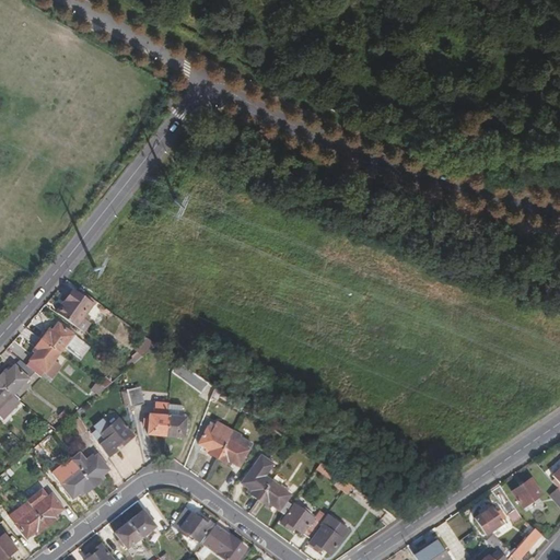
[(59,315),(82,333),(90,323),(82,317),(92,304),(88,301),(90,298),(83,292),(80,296),(73,291),(65,302),(68,304),(59,315)]
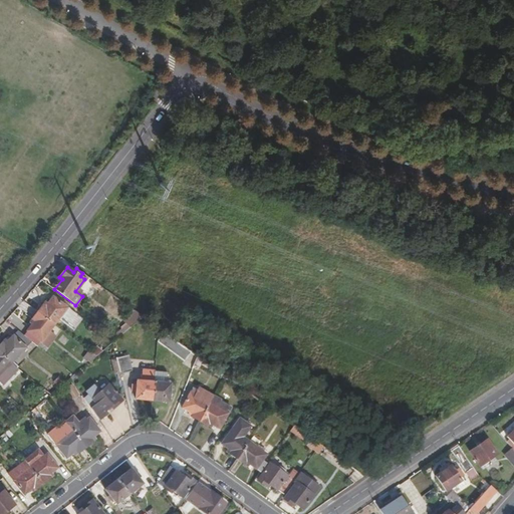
[(59,277),(51,287),(54,289),(62,279),(59,277)]
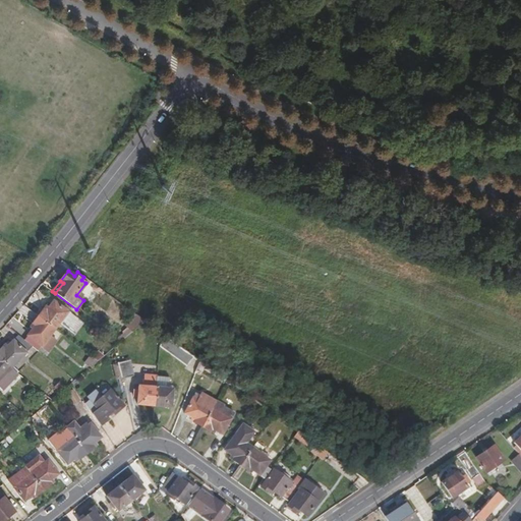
[(46,306),(38,315),(55,329),(68,311),(54,300),(48,308),(46,306)]
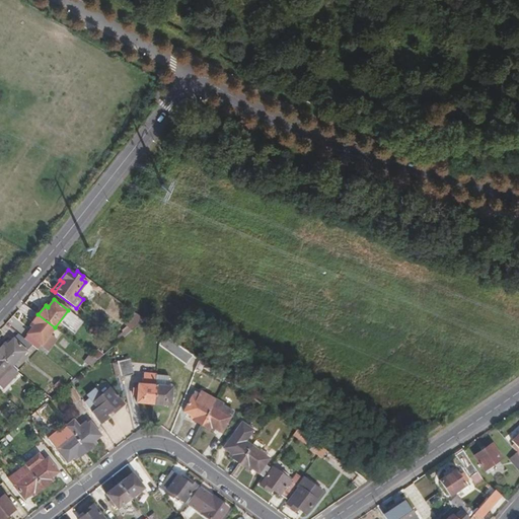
[(50,335),(55,327),(38,314),(32,321),(35,323),(27,334),(23,339),(32,346),(36,349),(41,344),(42,345),(45,341),(51,346),(56,339),(50,335)]
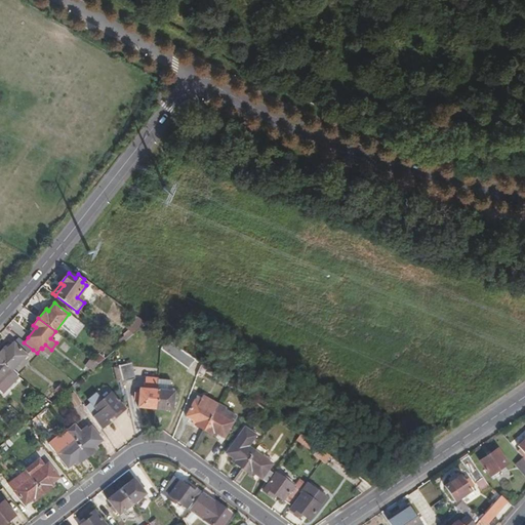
[(132,335),(147,324),(137,318),(127,329),(132,335)]
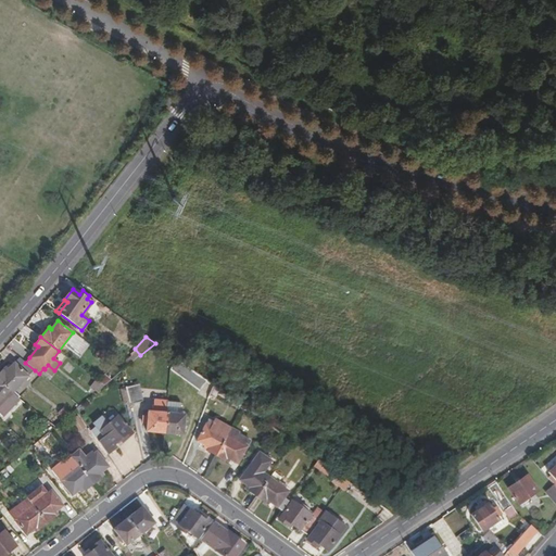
[(125,362),(129,365),(140,355),(135,349),(125,362)]
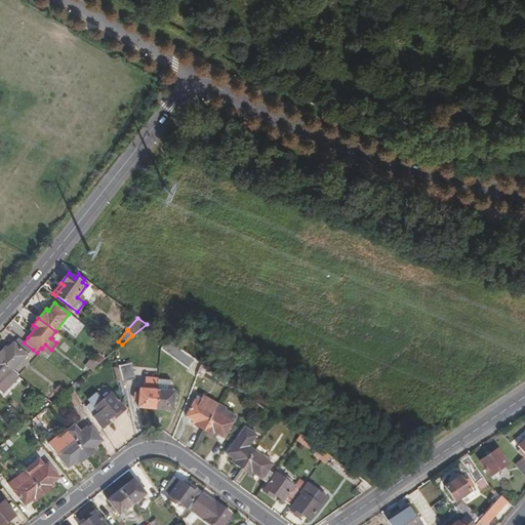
[(161,349),(178,361),(186,352),(162,335),(161,349)]
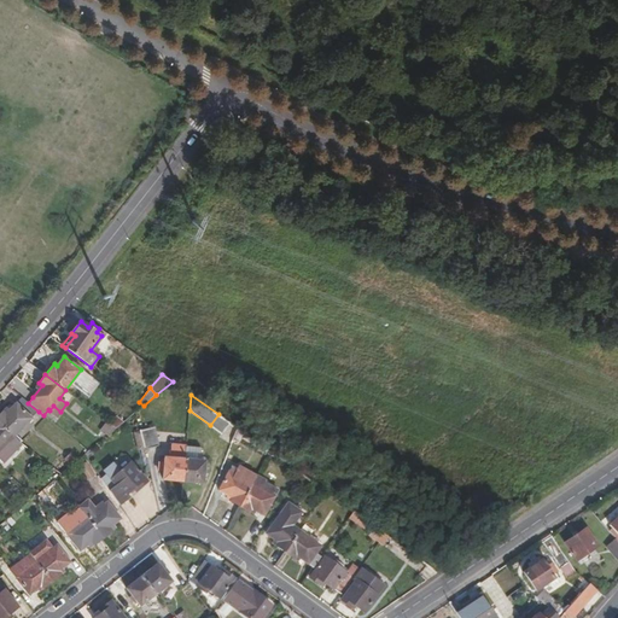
[(13,437),(39,412),(28,403),(22,397),(7,412),(5,409),(0,413),(0,423),(11,435),(13,437)]
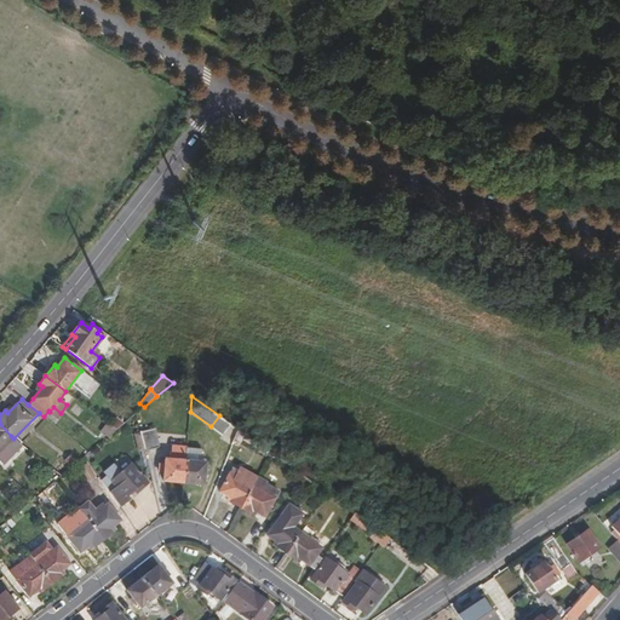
[(53,407),(50,412),(57,418),(61,413),(53,407)]
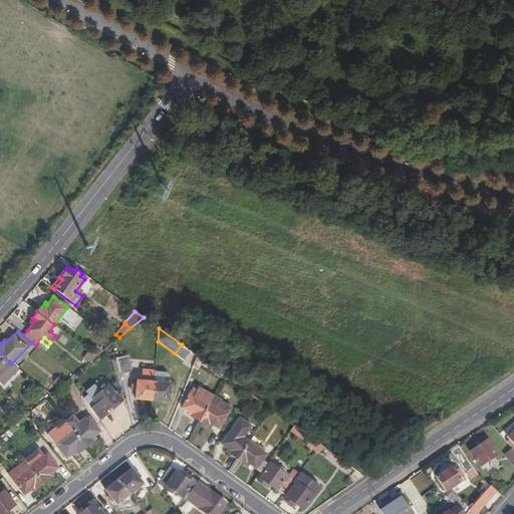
[(175,353),(194,367),(199,356),(182,344),(175,353)]
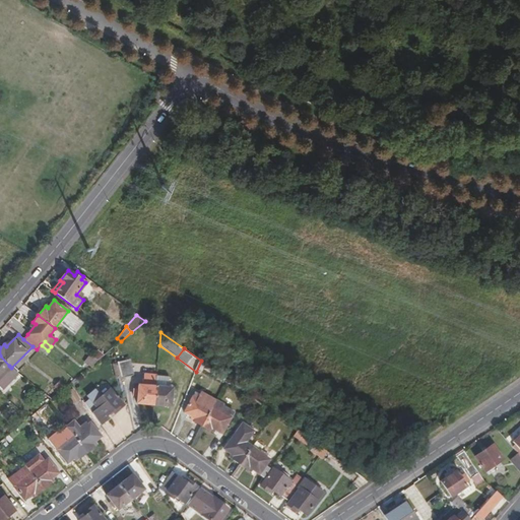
[(0,379),(11,368),(9,366),(0,355),(0,379)]
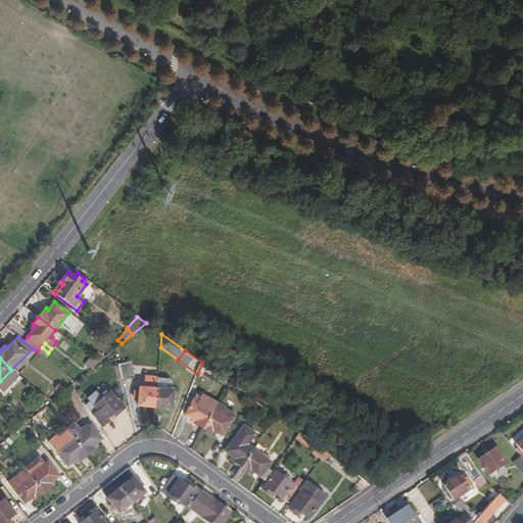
[(98,363),(90,358),(86,364),(91,368),(98,363)]
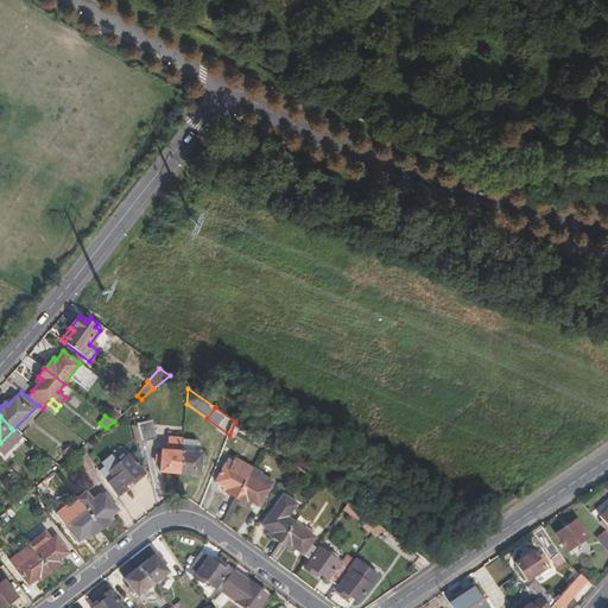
[(147,422),(137,425),(141,444),(152,441),(147,422)]
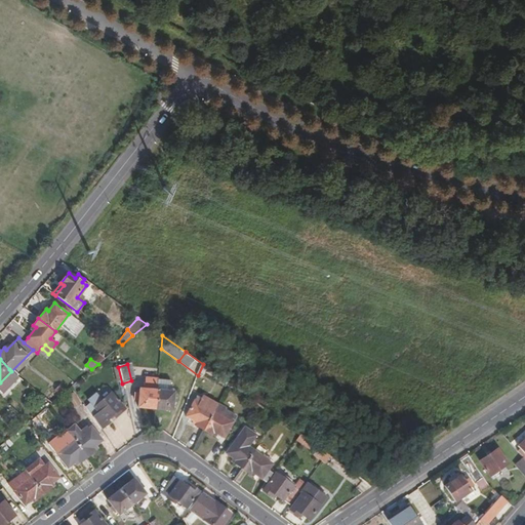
[(155,408),(157,391),(140,389),(138,406),(155,408)]
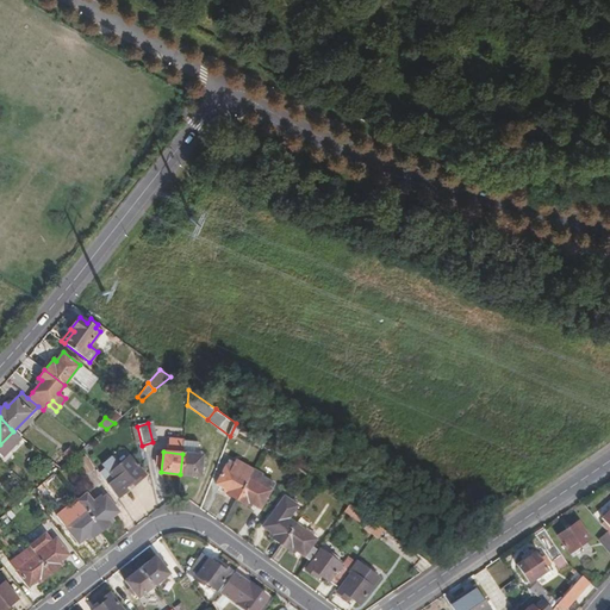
[(203,456),(182,454),(180,474),(200,477),(203,456)]
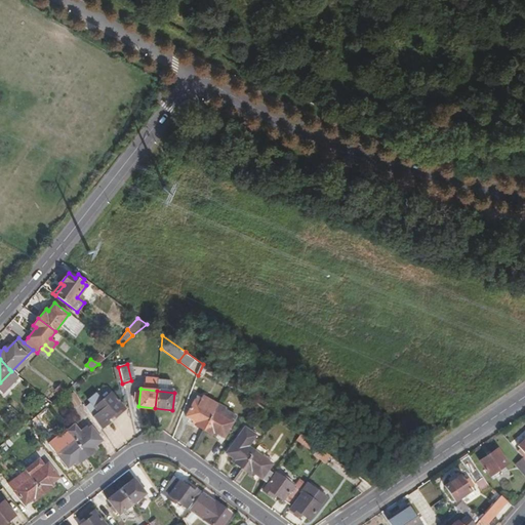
[(66,399),(73,409),(81,403),(73,393),(66,399)]
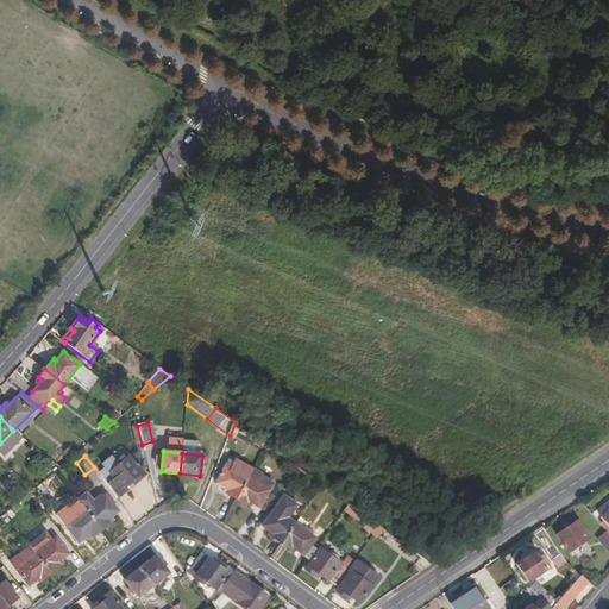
[(124,489),(130,483),(133,479),(137,483),(145,475),(127,457),(118,466),(113,460),(105,468),(100,472),(117,497),(125,490),(124,489)]
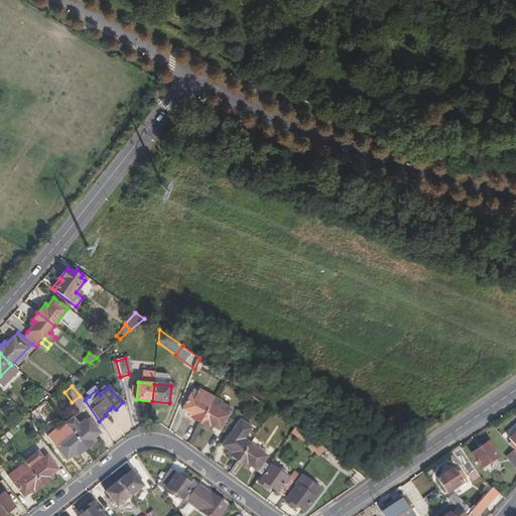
[(87,394),(89,396),(96,390),(94,388),(87,394)]
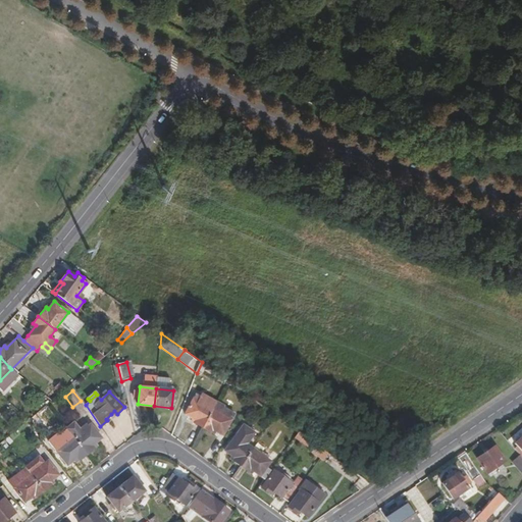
[(185,414),(192,418),(197,420),(195,423),(202,427),(214,405),(204,399),(206,396),(202,394),(199,400),(195,397),(185,414)]
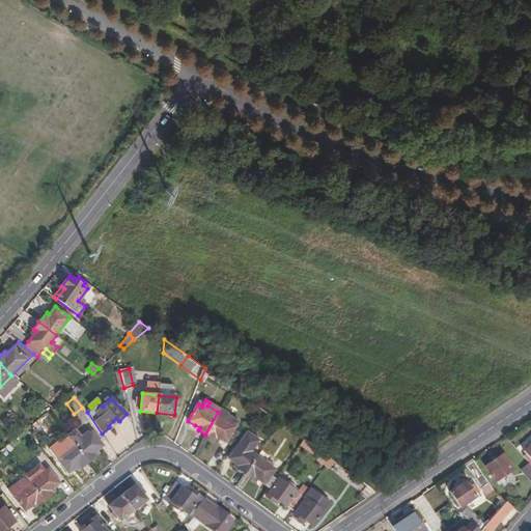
[(215,437),(219,438),(226,443),(239,421),(229,417),(227,415),(228,413),(220,409),(218,412),(205,435),(214,440),(215,437)]
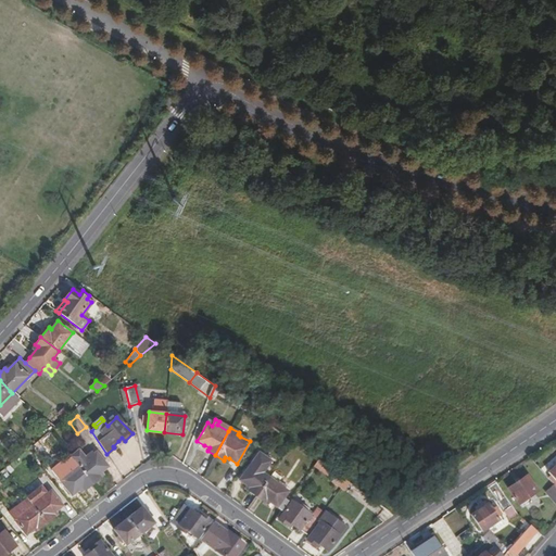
[(75,453),(70,457),(76,467),(90,485),(98,480),(96,477),(98,475),(105,469),(93,454),(91,455),(89,452),(80,459),(75,453)]
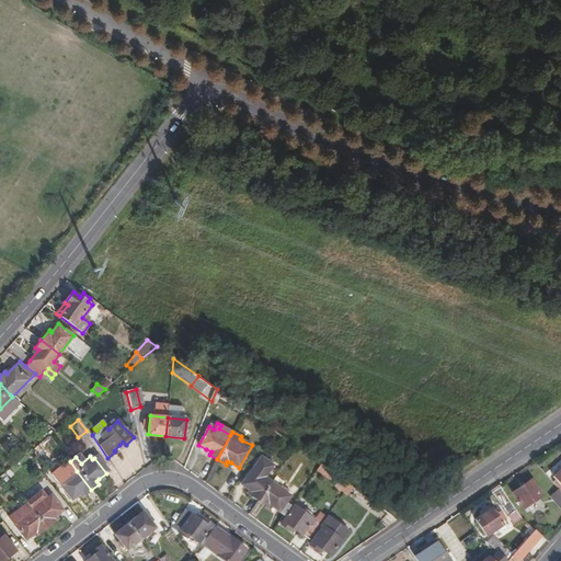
[(242,483),(249,490),(253,492),(251,495),(259,501),(272,482),(265,477),(272,467),(260,459),(242,483)]
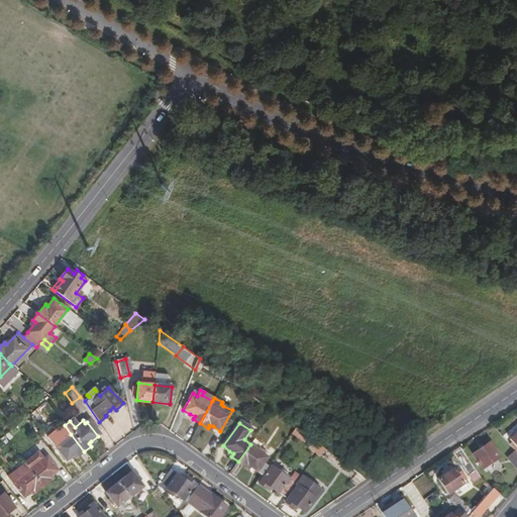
[(516,423),(505,436),(508,439),(516,429),(516,423)]
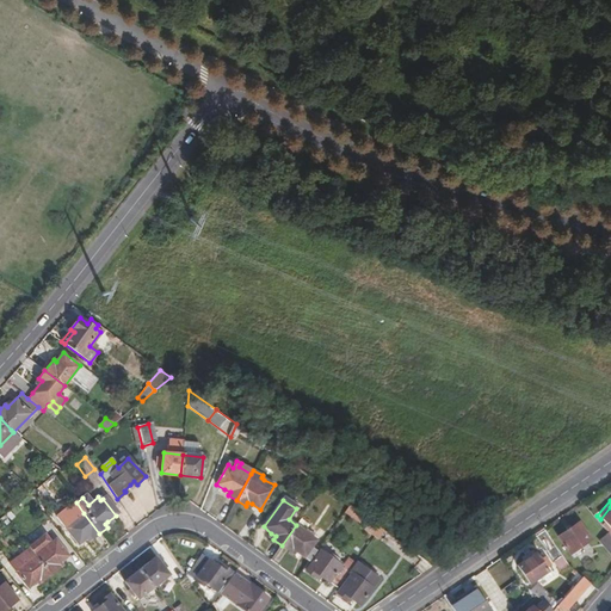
[(359,522),(364,513),(349,504),(344,513),(359,522)]
